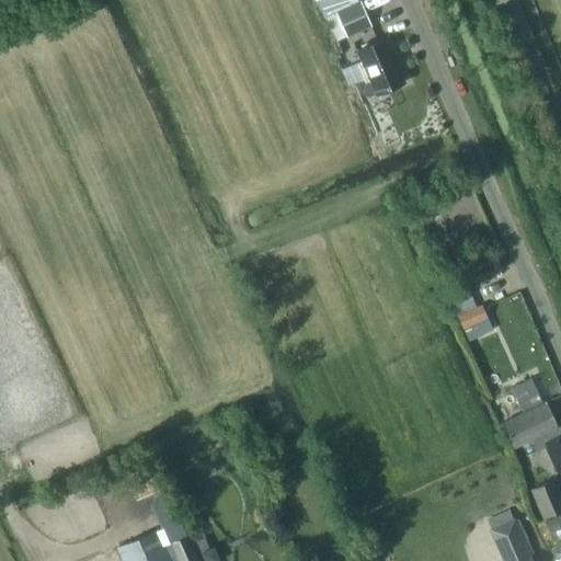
[(324,16),(335,41),(345,36),(346,37),(369,27),(358,2),(324,16)]
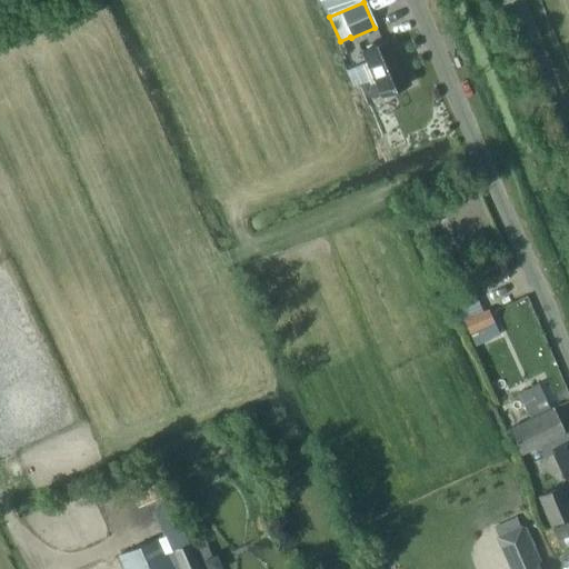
[(360,50),(372,79),(361,83),(367,97),(373,98),(380,95),(408,82),(397,57),(400,56),(391,37),(360,50)]
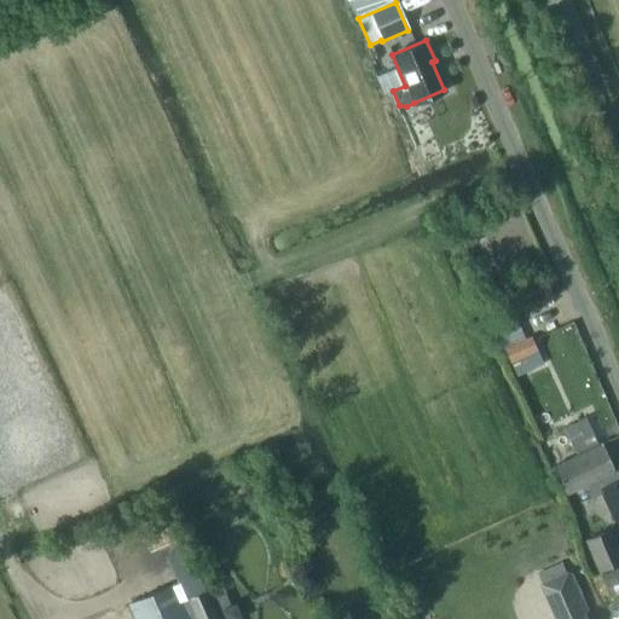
[(472,232),(460,238),(464,248),(476,242),(472,232)]
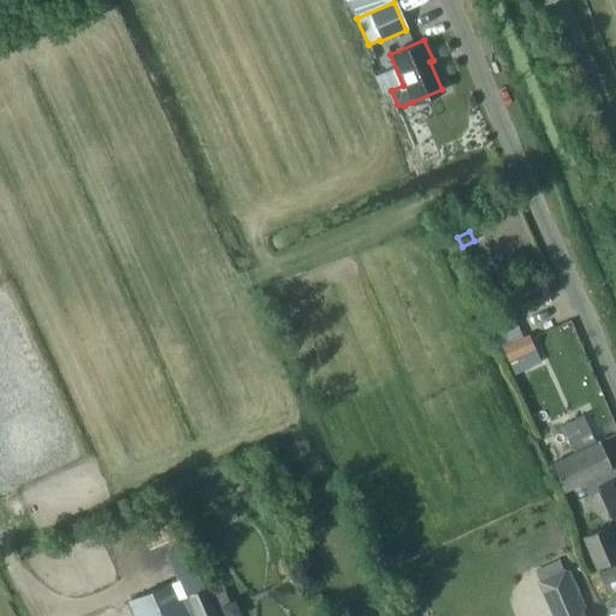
[(501,348),(508,361),(534,349),(528,335),(501,348)]
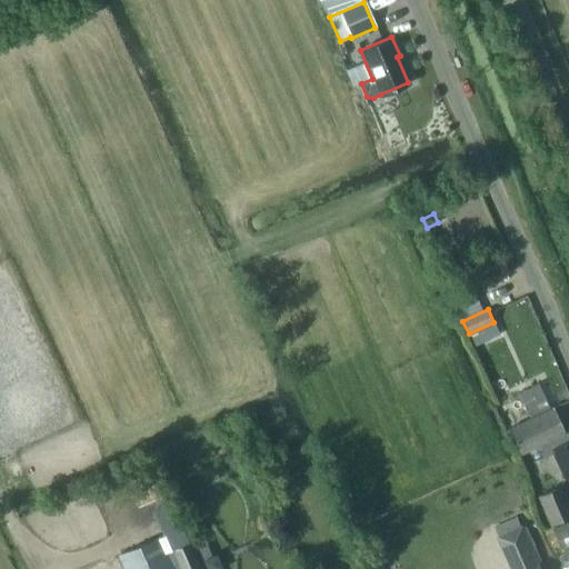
[(505,428),(517,455),(537,446),(563,433),(552,409),(551,409),(539,382),(516,392),(527,418),(505,428)]
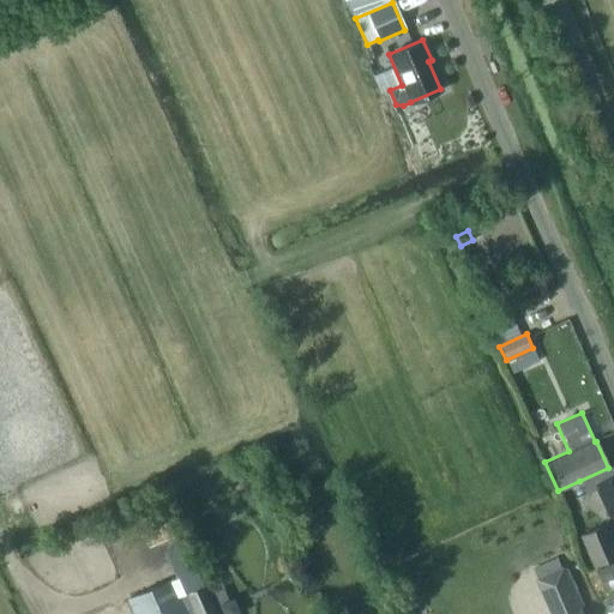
[(579,481),(584,493),(593,488),(605,517),(613,512),(613,474),(612,475),(608,468),(579,481)]
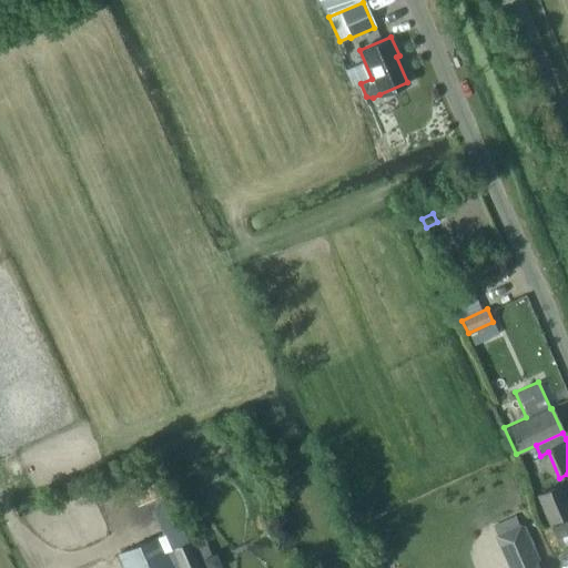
[(536,496),(548,524),(567,515),(567,506),(559,486),(536,496)]
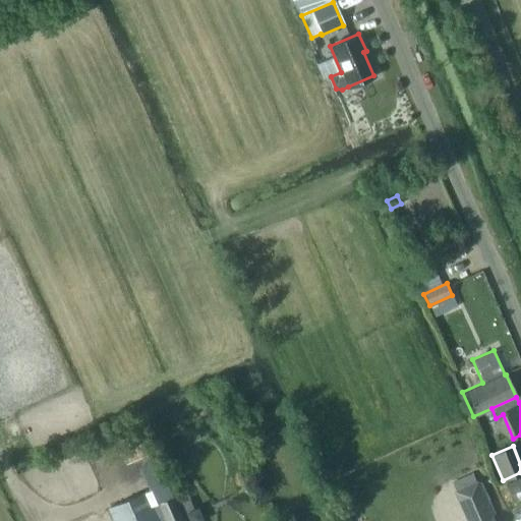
[(520,477),(504,485),(512,504),(520,500),(520,477)]
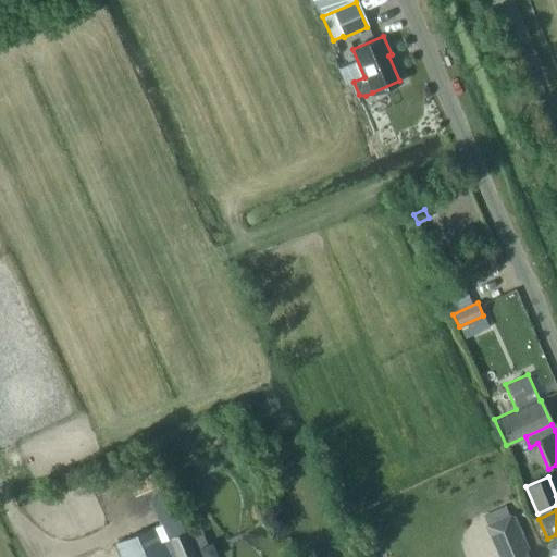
[(174,556),(173,553),(168,556),(155,528),(115,545),(121,556),(174,556)]
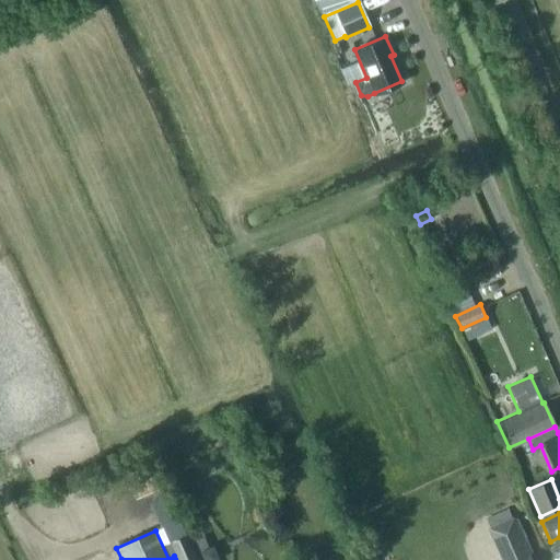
[(198,559),(187,534),(167,543),(174,556),(175,559),(198,559)]
